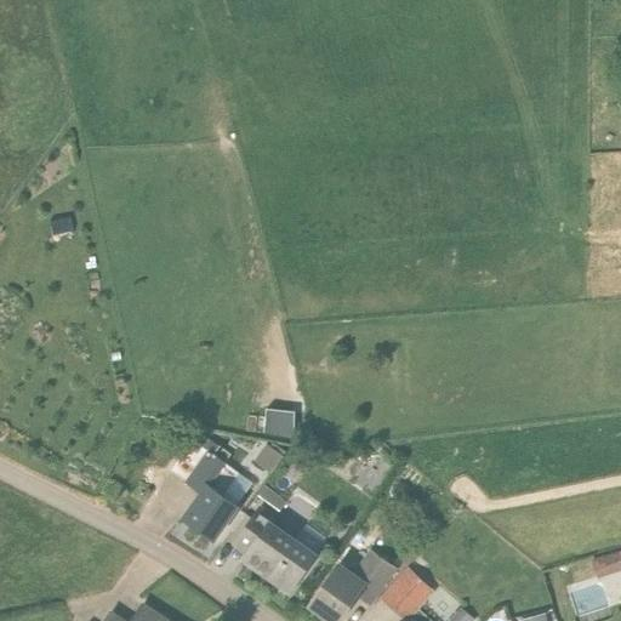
[(50,221),(52,235),(73,232),(69,217),(50,221)]
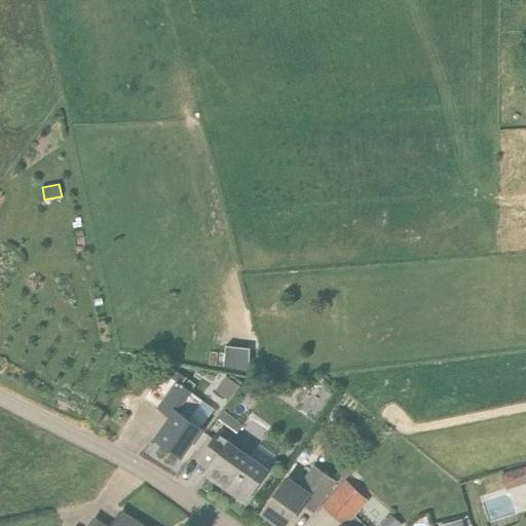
[(225,363),(249,366),(252,344),(228,341),(225,363)]
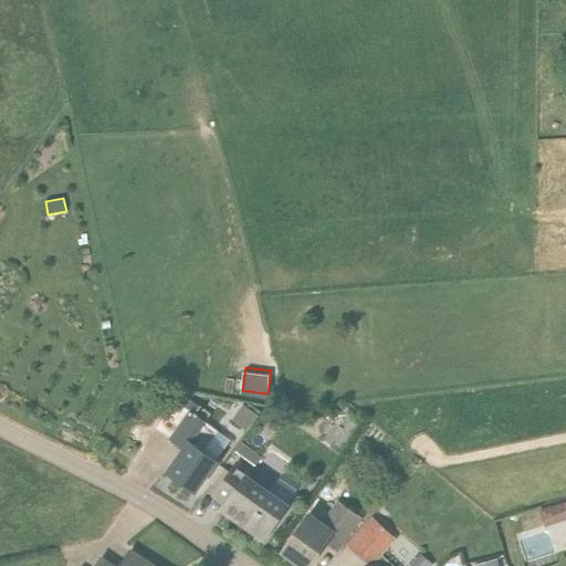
[(175,400),(155,429),(184,449),(168,472),(195,492),(217,461),(202,452),(218,431),(205,422),(210,415),(199,407),(195,415),(175,400)]
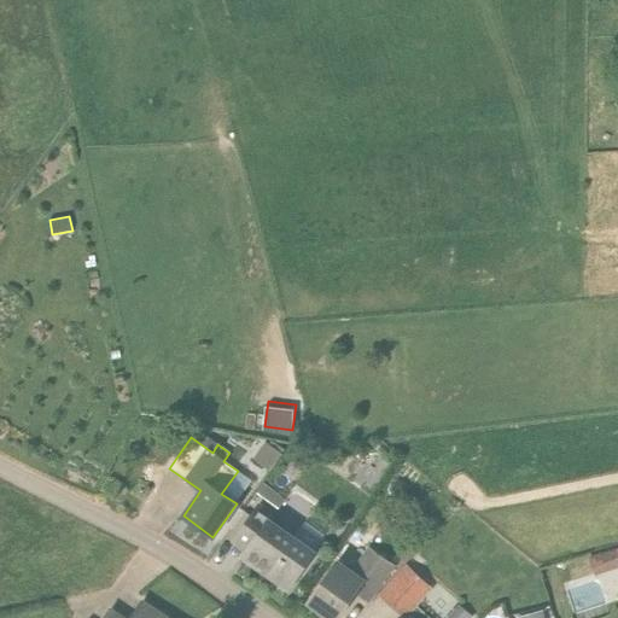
[(264,441),(252,458),(269,470),(281,453),(264,441)]
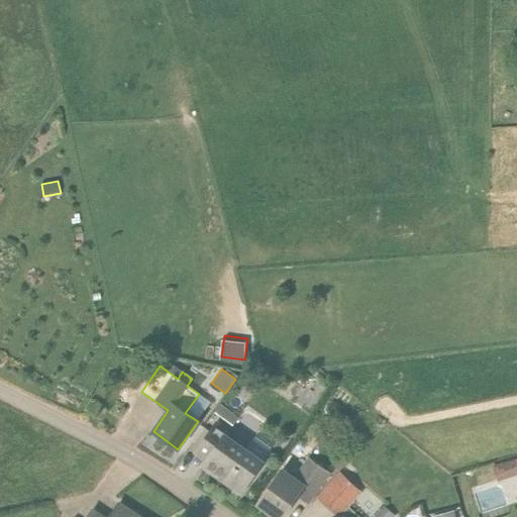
[(221,404),(215,412),(234,425),(239,417),(221,404)]
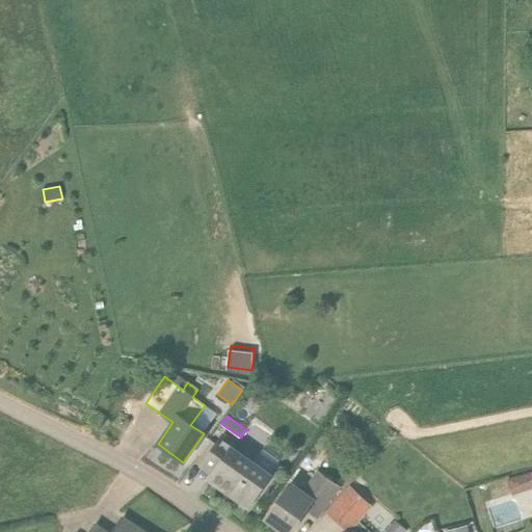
[(217,467),(208,480),(247,507),(270,475),(232,448),(236,444),(222,434),(201,466),(202,467),(207,459),(217,467)]
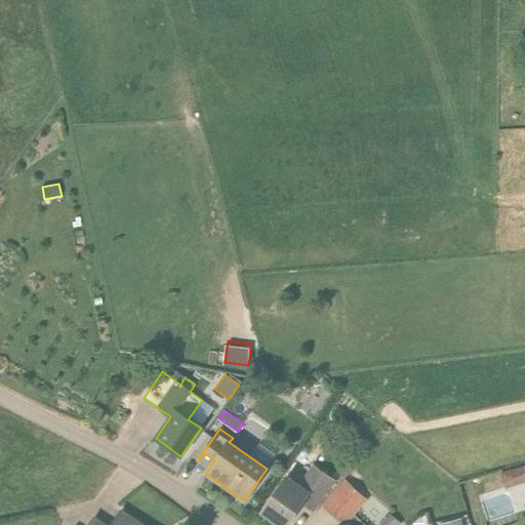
[(260,513),(275,523),(278,524),(286,524),(303,503),(314,511),(334,481),(311,466),(297,485),(286,477),(260,513)]
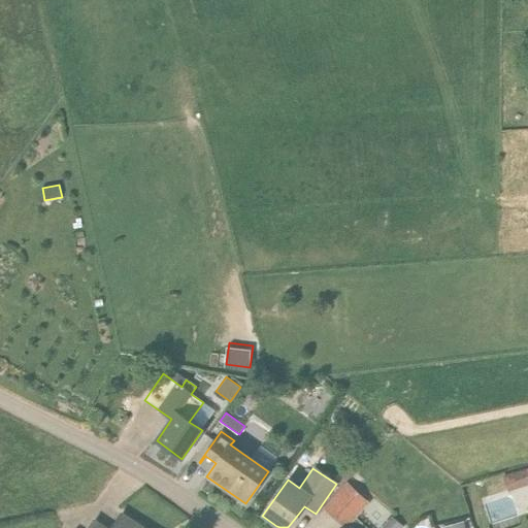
[(344,527),(343,527),(365,527),(355,519),(368,503),(347,485),(325,508),(344,527)]
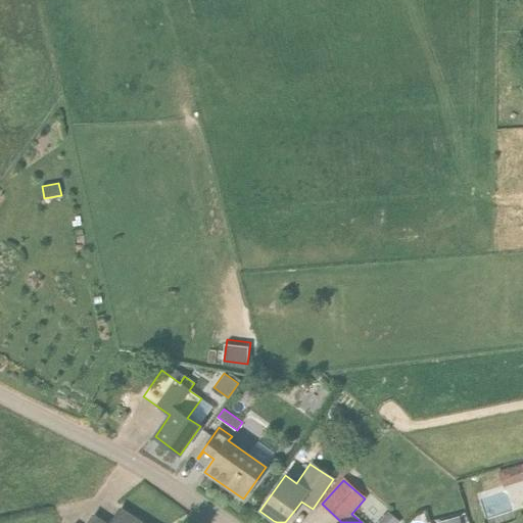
[(139,522),(120,510),(110,522),(102,522),(93,517),(88,522),(139,522)]
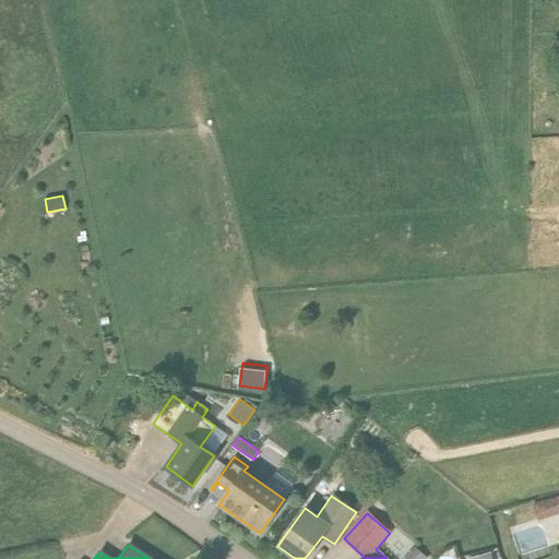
[(416,546),(404,558),(427,558),(429,558),(416,546)]
